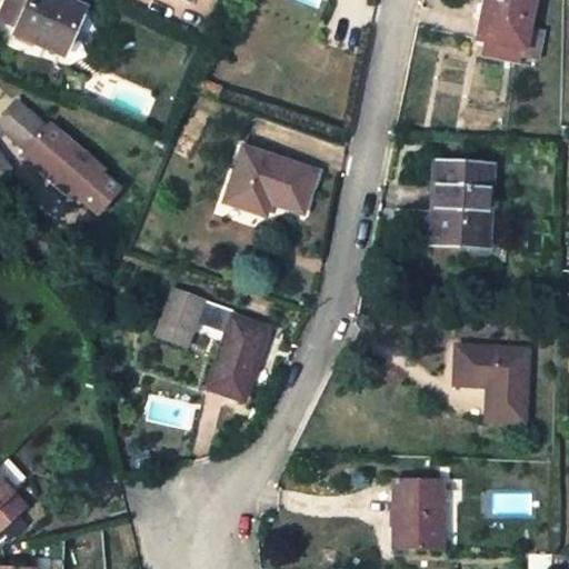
[(8,0),(3,10),(9,12),(3,25),(16,30),(29,0),(8,0)]
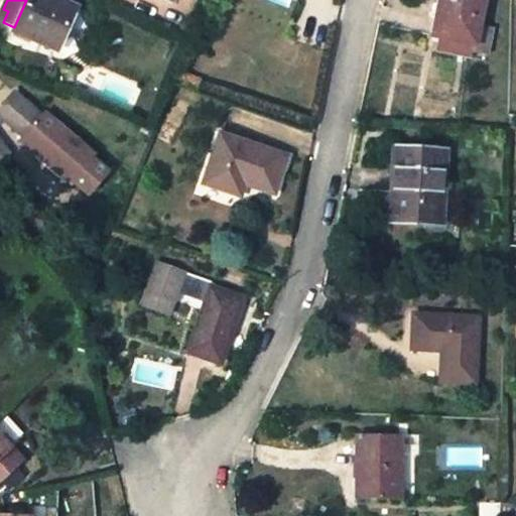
[(26,0),(14,27),(12,32),(56,52),(77,8),(58,0),(26,0)]
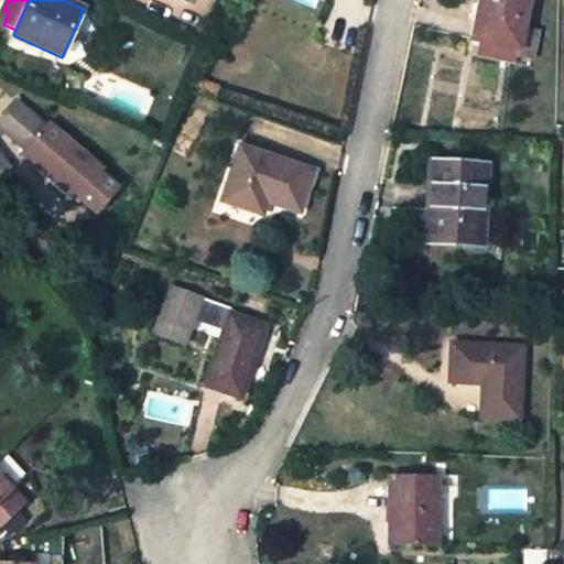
[(483,15),(477,41),(479,42),(519,50),(517,56),(531,58),(537,33),(523,30),(529,0),(480,0),(478,14),(483,15)]
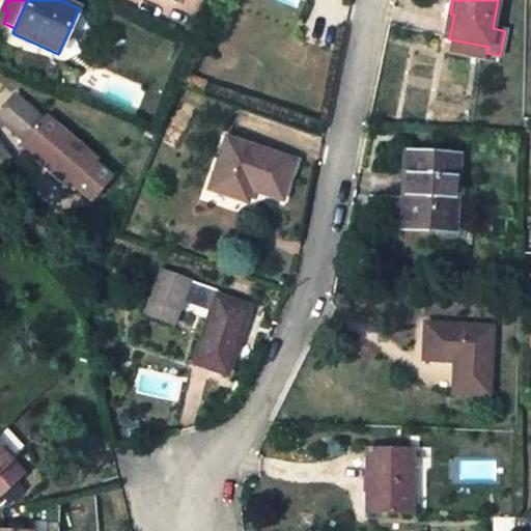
[(449,52),(485,59),(485,58),(486,53),(488,47),(451,39),(449,52)]
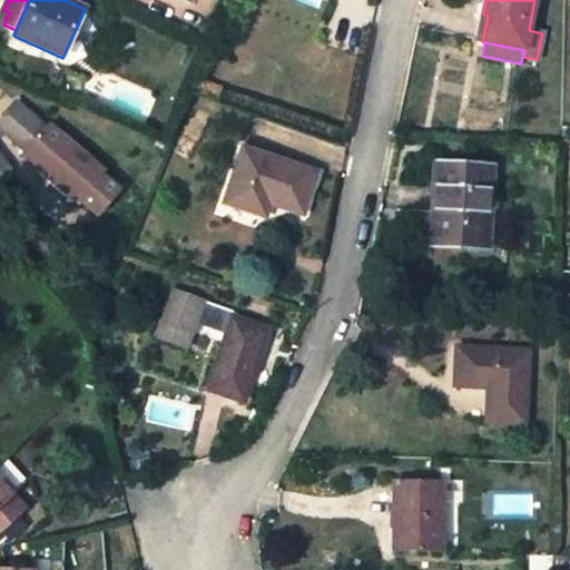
[(47,128),(15,100),(0,116),(0,128),(27,151),(25,153),(45,170),(40,176),(70,203),(76,196),(96,214),(118,188),(98,170),(99,169),(49,126),(47,128)]
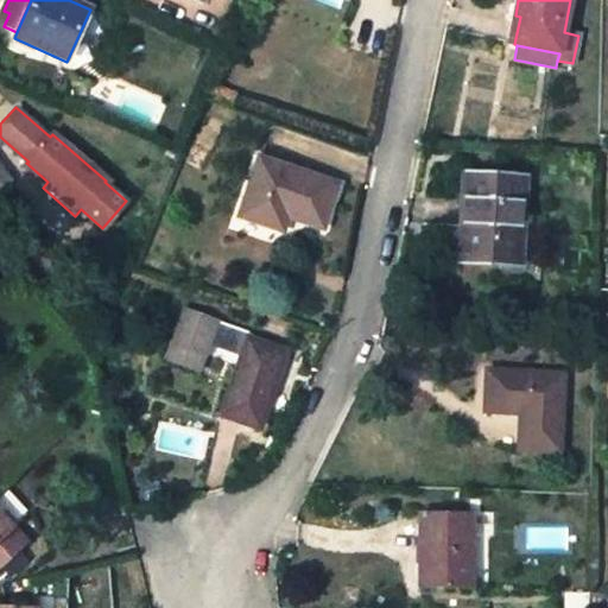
[(336,185),(259,158),(239,217),(282,233),(286,219),(321,229),(336,185)]
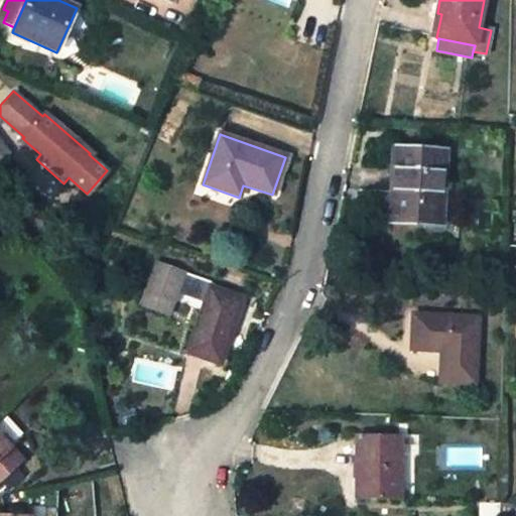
[(393,148),(390,191),(398,191),(396,223),(441,226),(446,151),(393,148)]
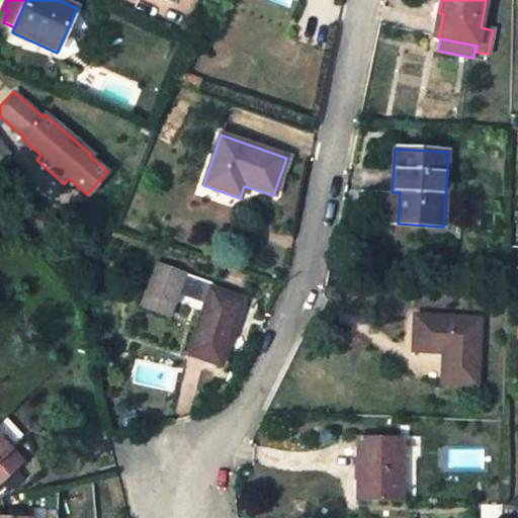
[(392,192),(391,223),(398,224),(400,192),(392,192)]
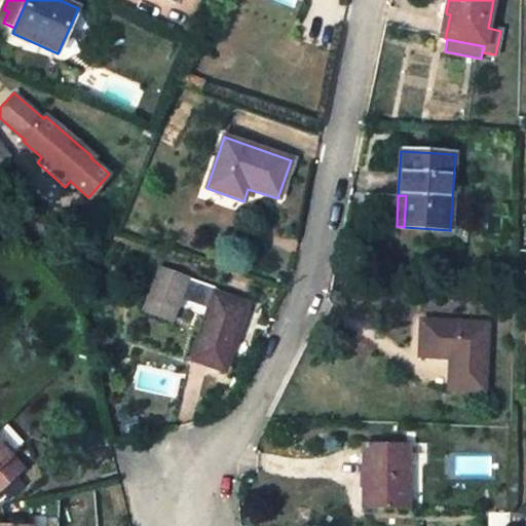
[(160,268),(149,299),(177,308),(188,277),(160,268)]
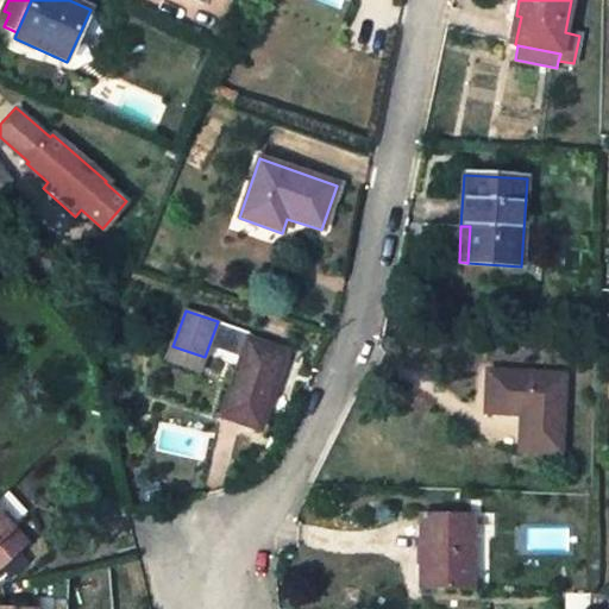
[(257,431),(286,352),(248,339),(220,416),(257,431)]
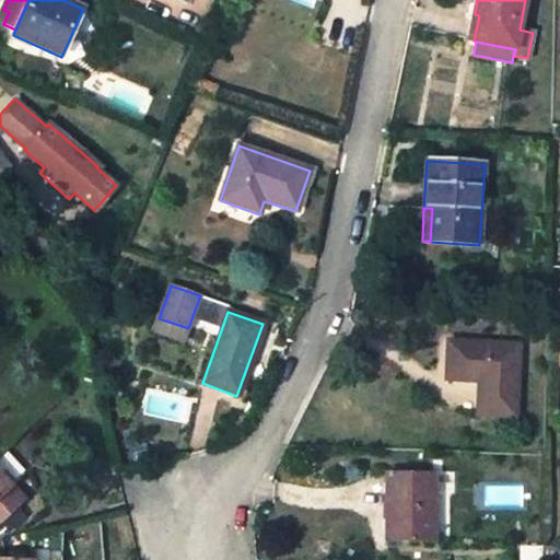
[(184,341),(188,328),(159,318),(154,331),(184,341)]
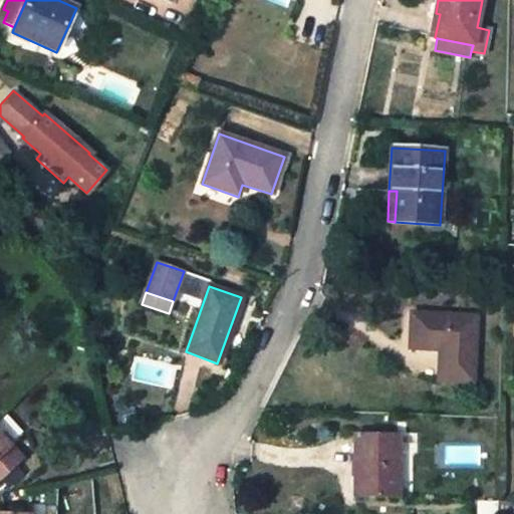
[(477,316),(412,313),(410,348),(439,350),(438,381),(473,382),(477,316)]
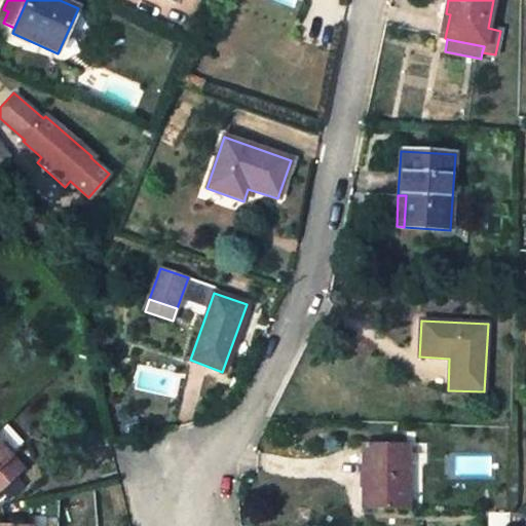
[(0,491),(24,468),(0,443),(0,491)]
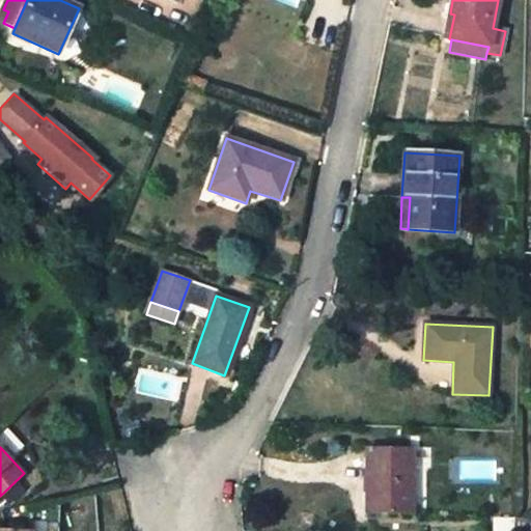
[(412,514),(413,470),(413,448),(366,448),(366,513),(412,514)]
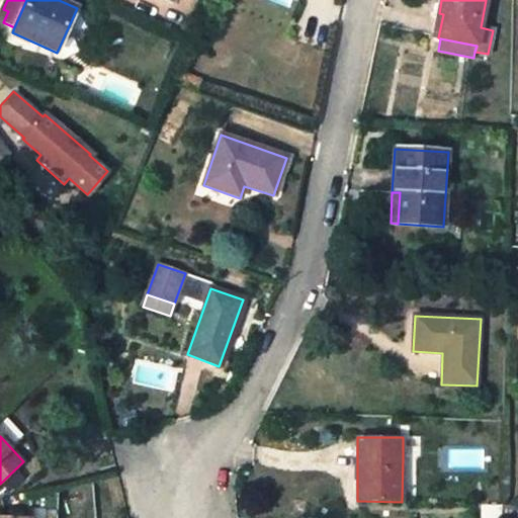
[(403,458),(402,502),(414,502),(415,458),(403,458)]
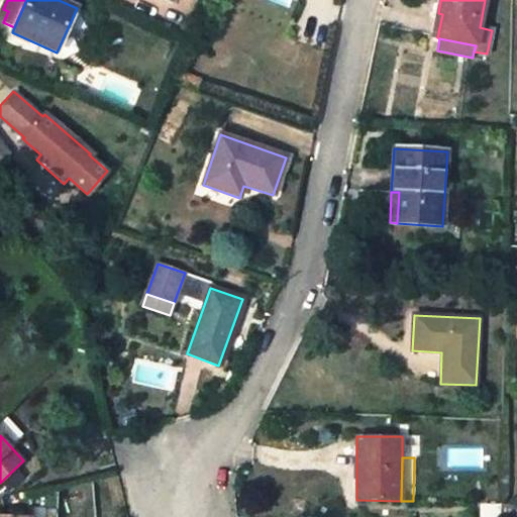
[(488,505),(487,516),(500,516),(501,506),(488,505)]
